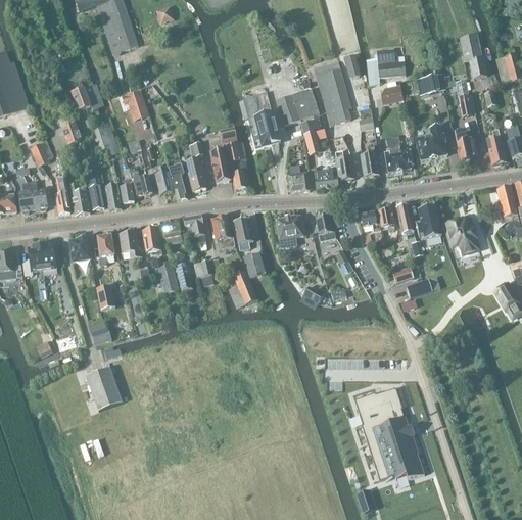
[(110,0),(102,3),(96,5),(112,53),(137,45),(122,0),(110,0)]
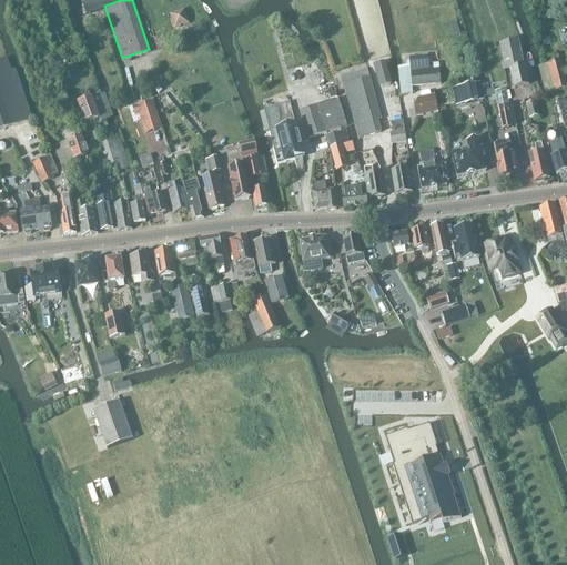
[(508,66),(513,86),(528,82),(524,62),(523,62),(517,37),(498,41),(504,67),(508,66)]
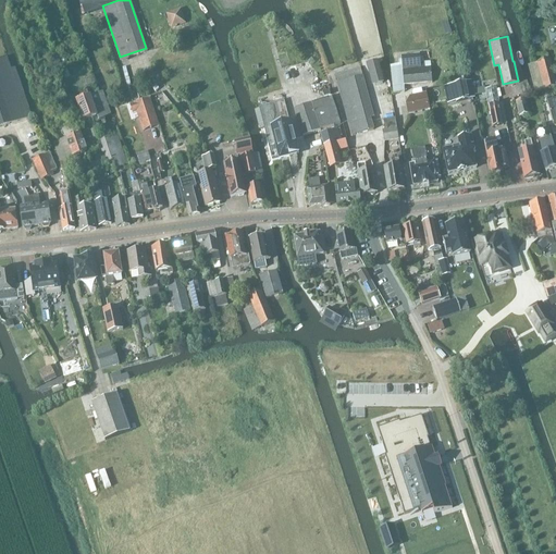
[(419,51),(400,52),(403,83),(431,79),(430,64),(420,65),(419,51)]
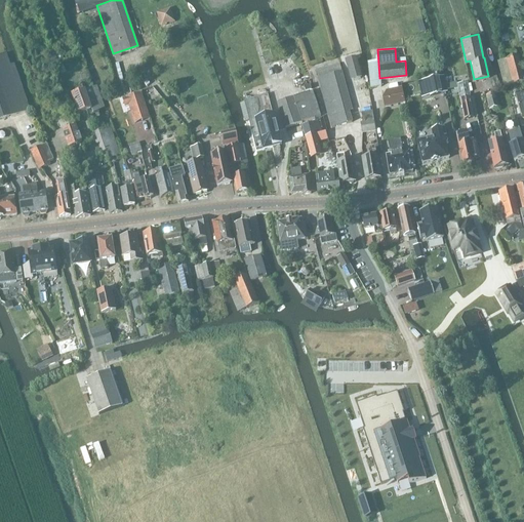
[(0,117),(25,109),(5,50),(0,52),(0,117)]
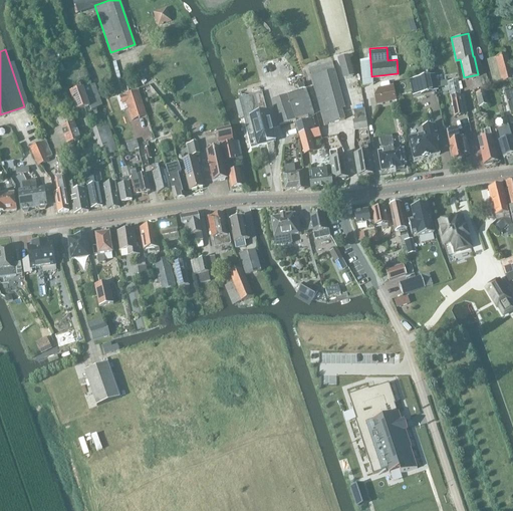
[(506,52),(495,55),(501,80),(512,77),(506,52)]
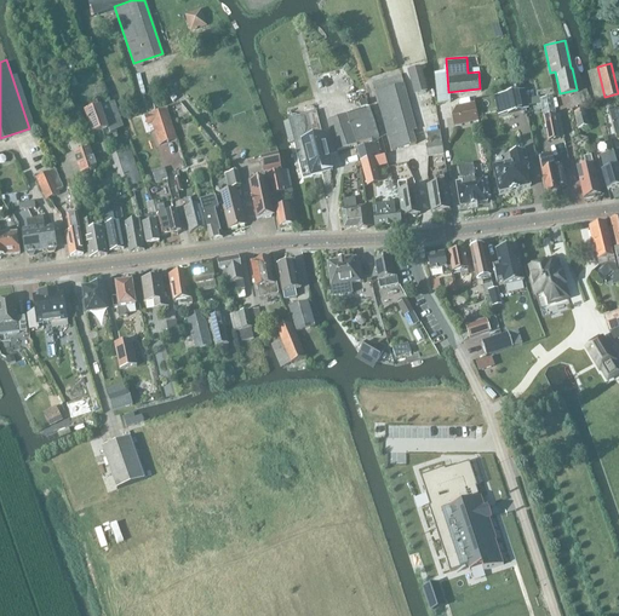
[(410,68),(416,91),(424,88),(418,65),(410,68)]
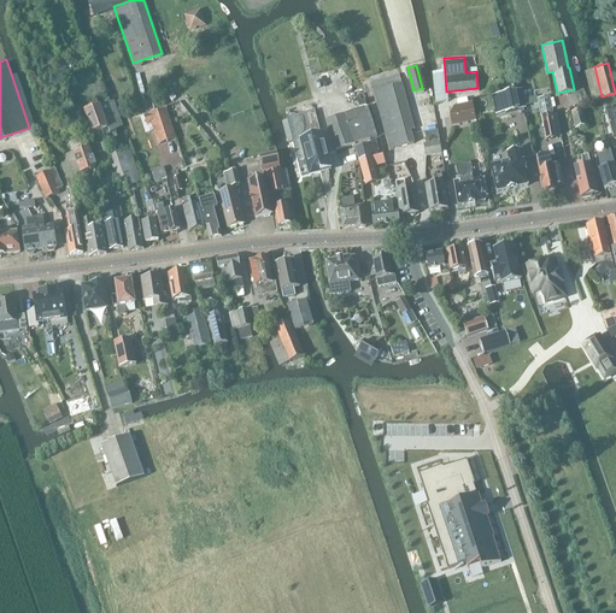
[(400,81),(373,89),(389,147),(414,140),(410,128),(414,127),(400,81)]
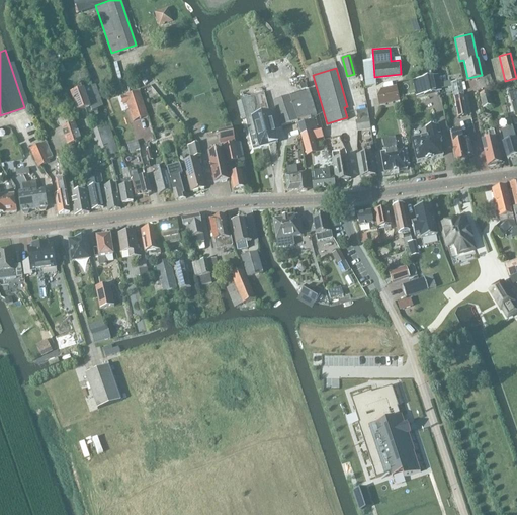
[(436,89),(433,73),(420,76),(423,92),(436,89)]
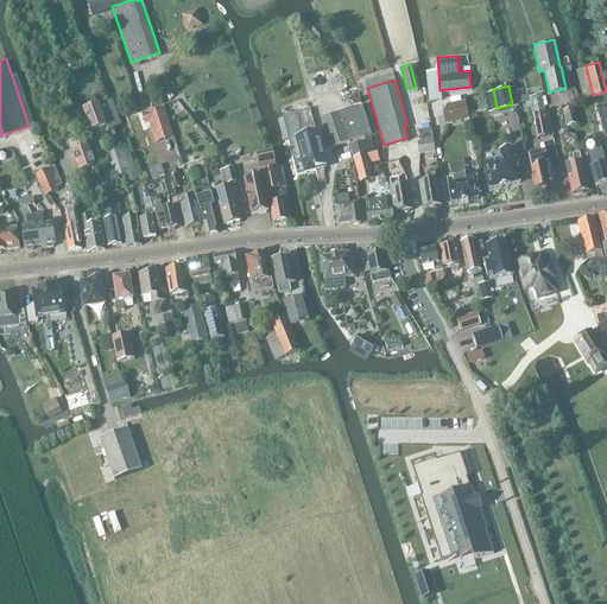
[(528,107),(543,105),(541,90),(525,93),(528,107)]
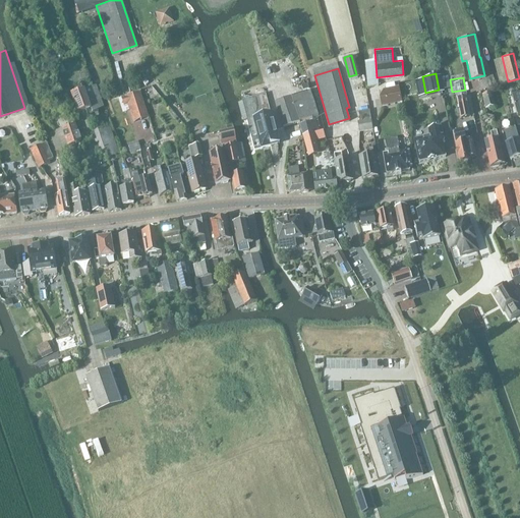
[(396,83),(378,84),(378,101),(400,101),(400,91),(396,91),(396,83)]
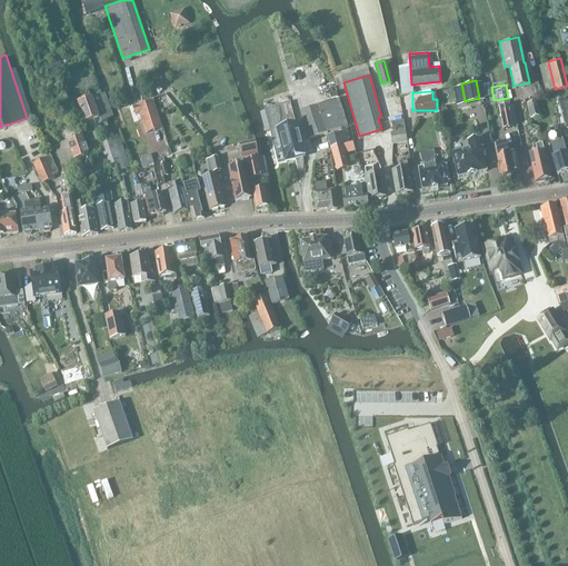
[(406,116),(402,105),(408,103),(405,93),(395,96),(400,117),(406,116)]
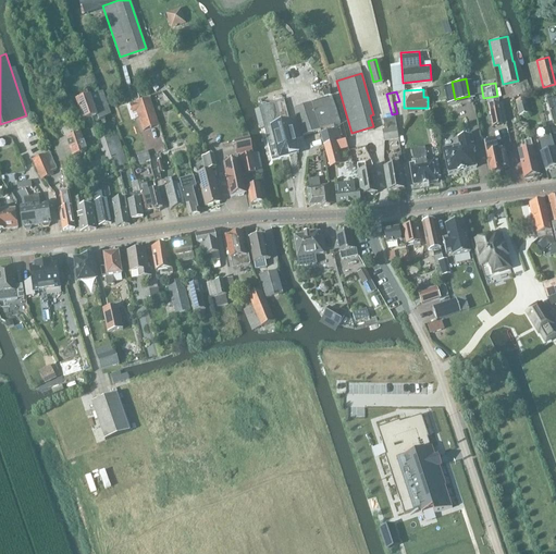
[(83,118),(96,113),(97,113),(89,93),(75,98),(83,118)]
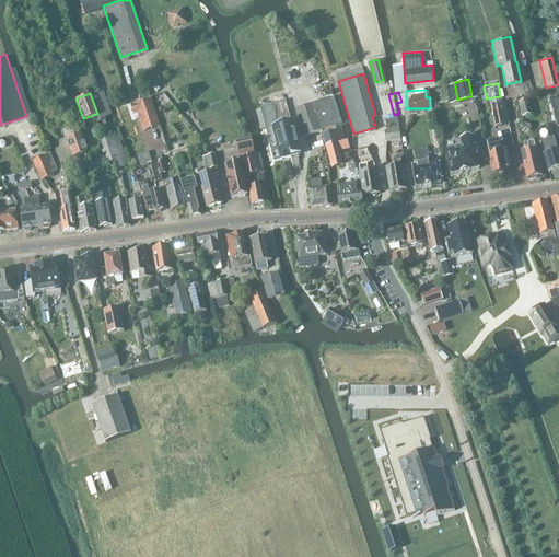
[(303,134),(322,128),(341,122),(333,94),(312,101),(294,107),(303,134)]
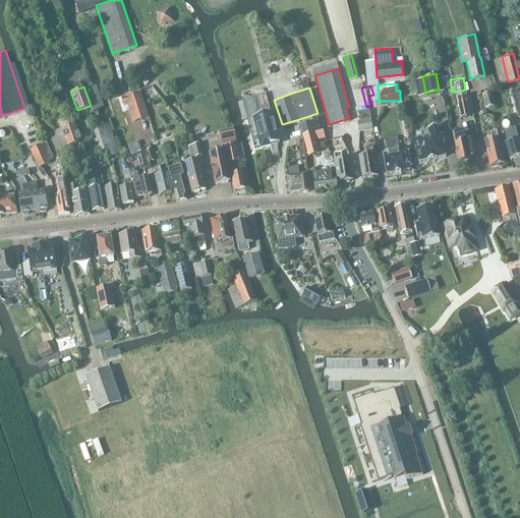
[(126,103),(129,110),(132,120),(147,115),(143,105),(139,90),(129,93),(131,101),(126,103)]
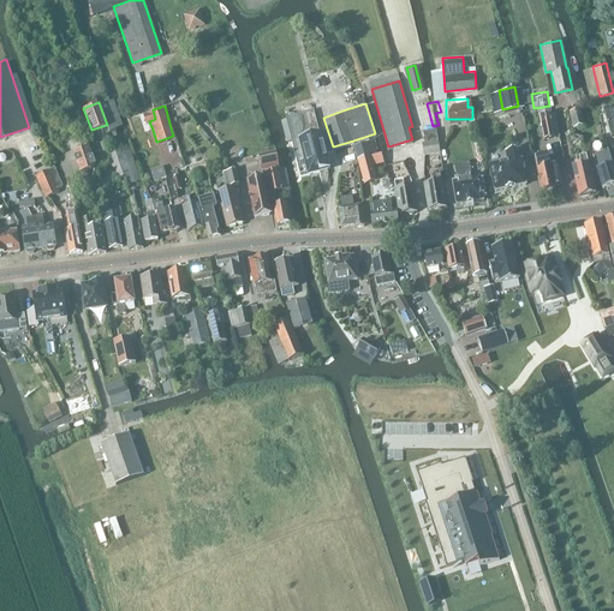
[(568,108),(573,125),(583,123),(579,106),(568,108)]
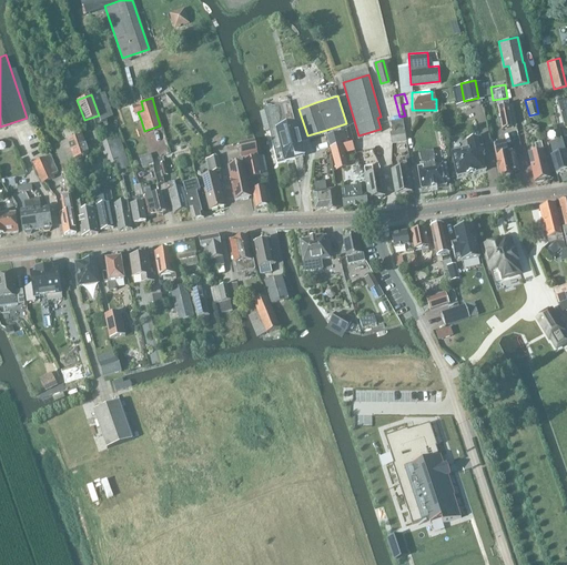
[(289,99),(274,103),(280,124),(294,121),(289,99)]
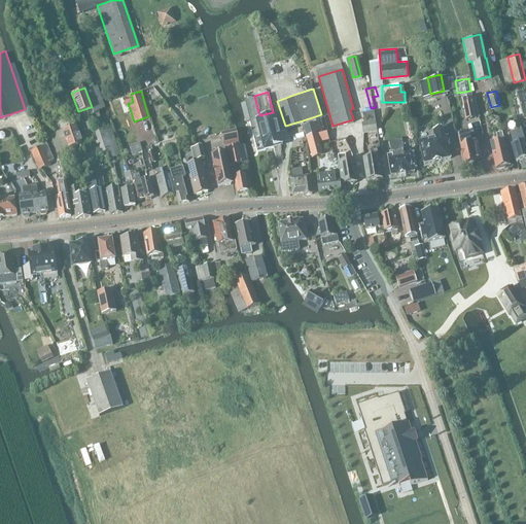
[(525,93),(517,95),(522,115),(525,113),(525,93)]
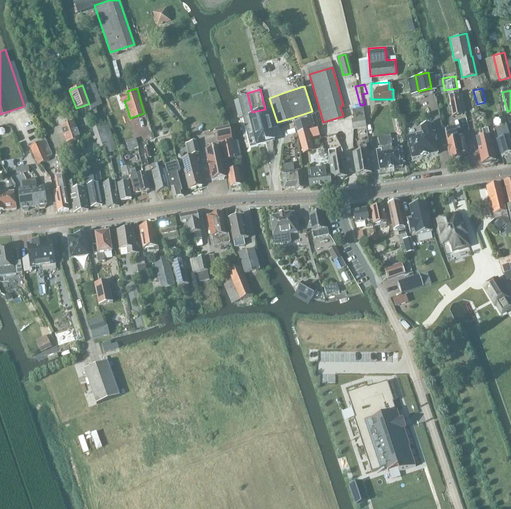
[(458,93),(448,94),(452,114),(461,112),(458,93)]
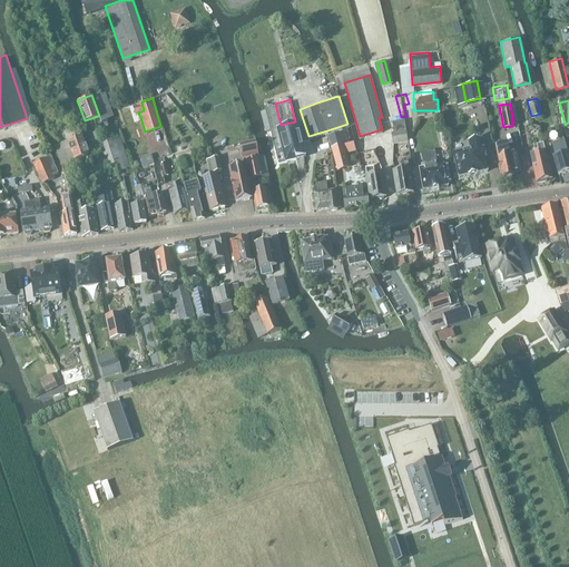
[(443,125),(452,124),(450,113),(441,114),(443,125)]
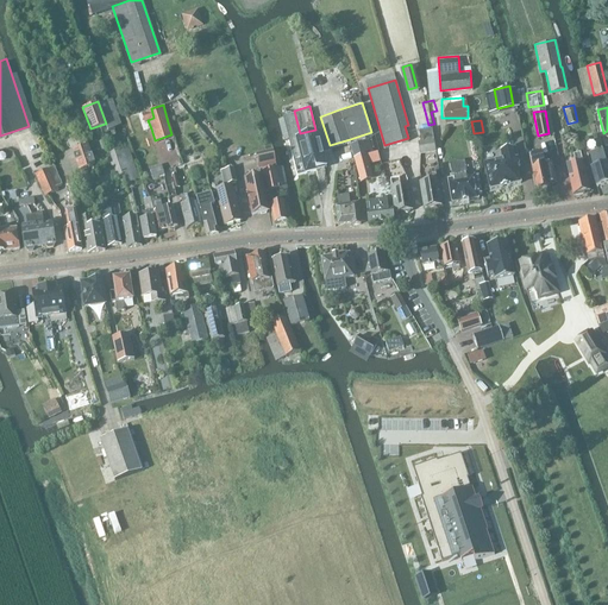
[(418,128),(420,139),(418,140),(419,151),(434,147),(433,138),(431,126),(418,128)]
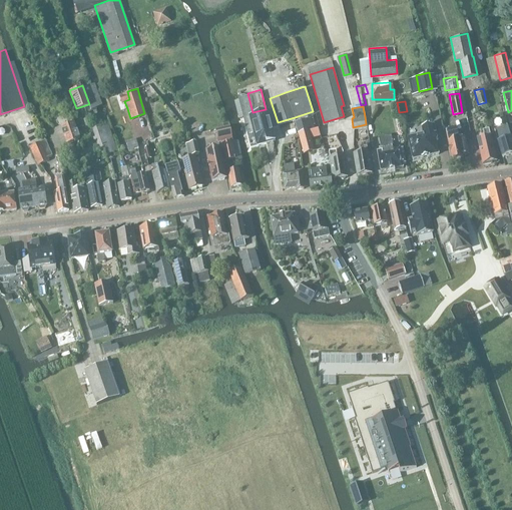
[(267,109),(242,115),(249,144),(275,138),(267,109)]
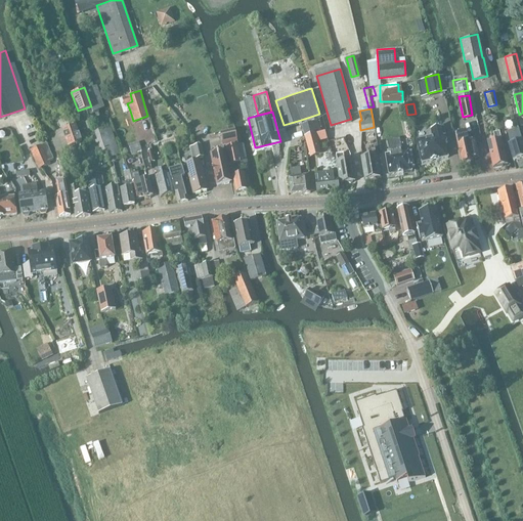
[(317,119),(301,123),(304,134),(314,131),(319,130),(317,119)]
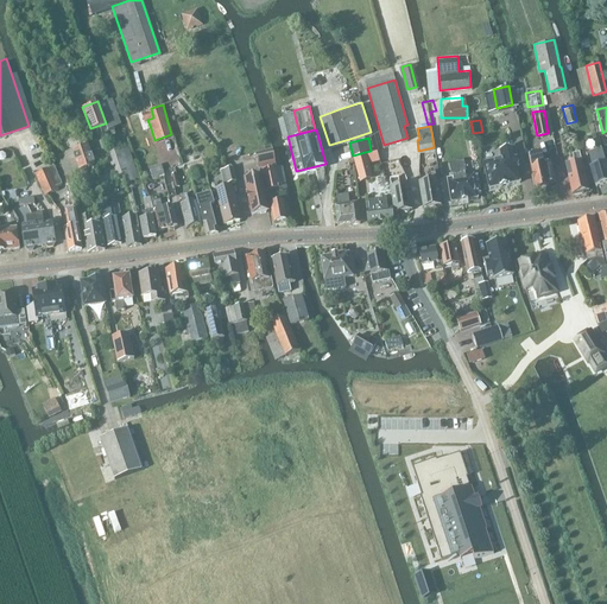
[(87,141),(71,147),(78,167),(94,161),(87,141)]
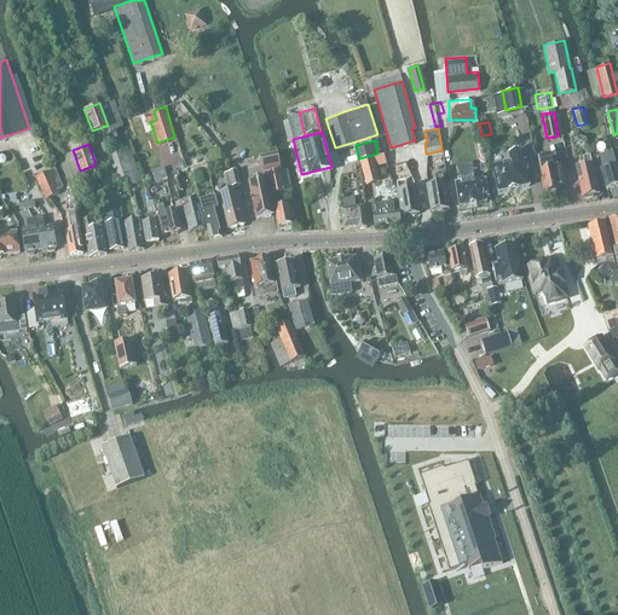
[(133,181),(121,145),(109,149),(114,163),(111,163),(120,186),(133,181)]
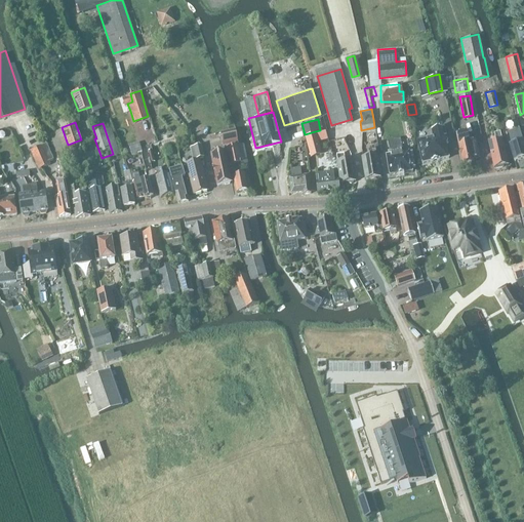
[(434,127),(435,133),(432,134),(416,137),(421,160),(421,161),(422,161),(431,159),(432,159),(437,158),(439,158),(438,157),(446,156),(448,156),(447,154),(446,147),(443,133),(445,132),(443,125),(434,127)]
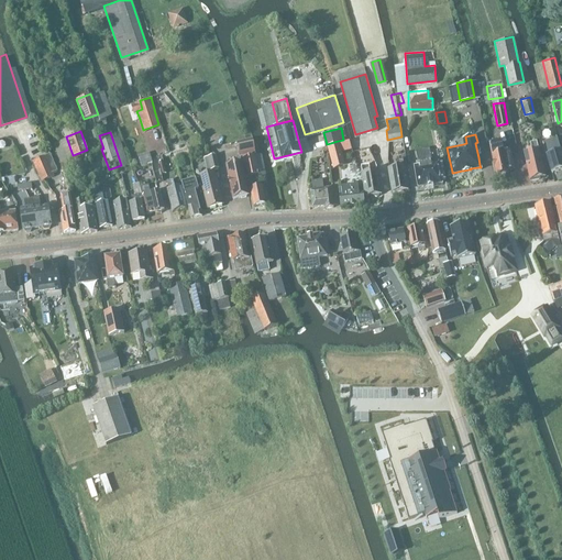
[(561,155),(557,135),(541,140),(551,171),(561,166),(561,155)]
